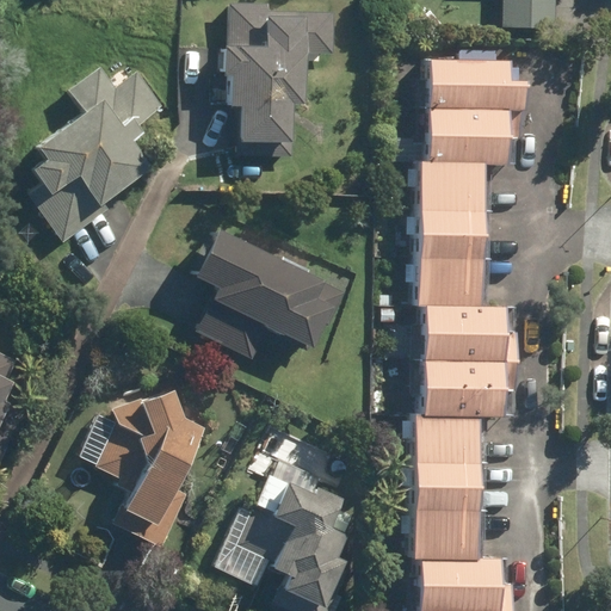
[(559,0),(501,0),(501,25),(559,28),(559,0)]
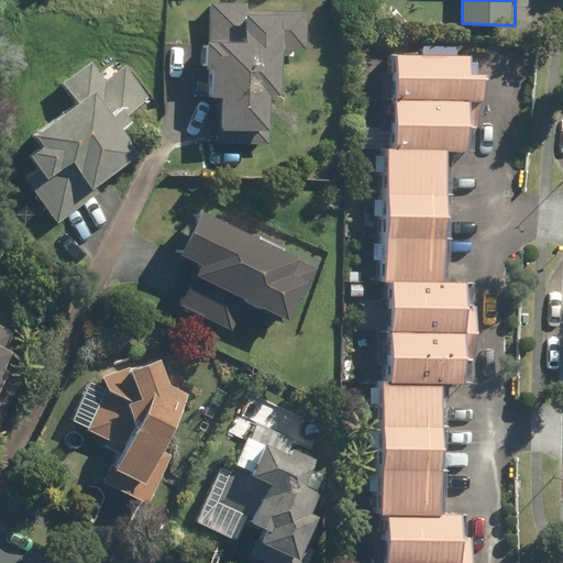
[(307,7),(210,3),(207,95),(222,95),(221,125),(271,127),(272,94),(282,94),(283,47),(306,48),(307,7)]
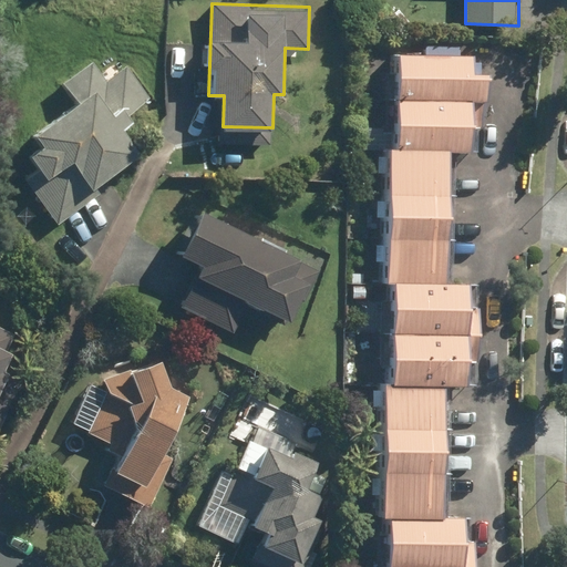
[(470,58),(392,54),(390,101),(400,101),(398,151),(390,151),(384,285),(394,286),(390,385),(385,385),(380,516),(388,516),(385,566),(465,566),(461,566),(463,518),(439,517),(444,385),(464,387),(468,285),(442,284),(447,152),(468,153),(471,101),(487,101),(488,73),(470,72),(470,58)]
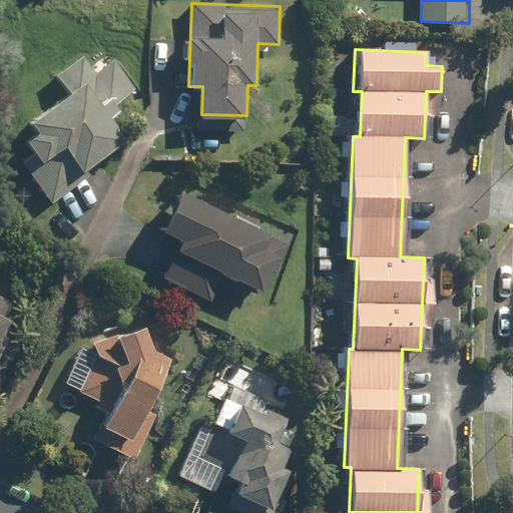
[(33,150),(19,162),(54,204),(131,142),(112,119),(123,110),(118,104),(138,88),(115,59),(108,64),(103,57),(93,65),(85,55),(55,79),(66,93),(31,121),(38,129),(25,140),(33,150)]
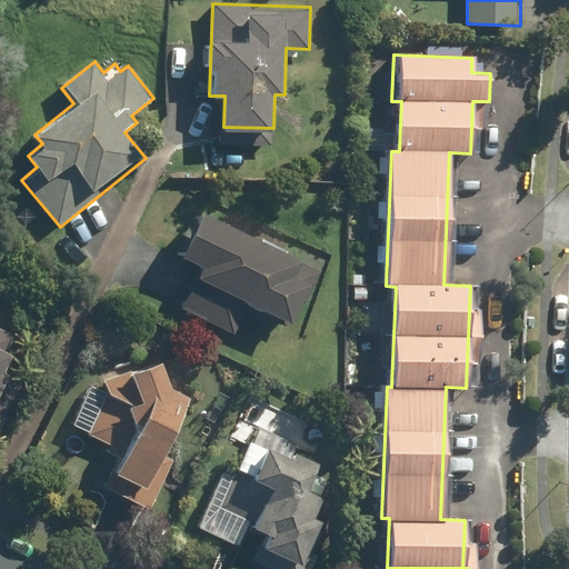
[(302,260),(202,211),(181,255),(206,266),(183,310),(236,336),(251,303),(292,325),(312,285),(295,276),(302,260)]
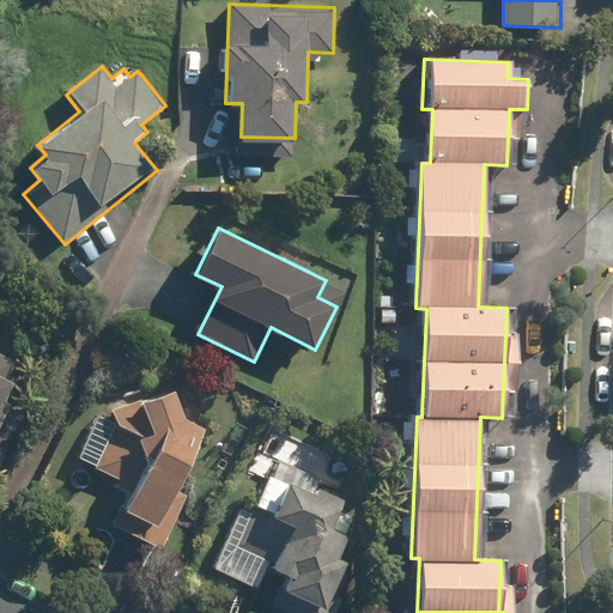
[(0,456),(4,448),(0,445),(0,425),(13,399),(7,396),(16,378),(11,376),(18,359),(0,350),(0,456)]
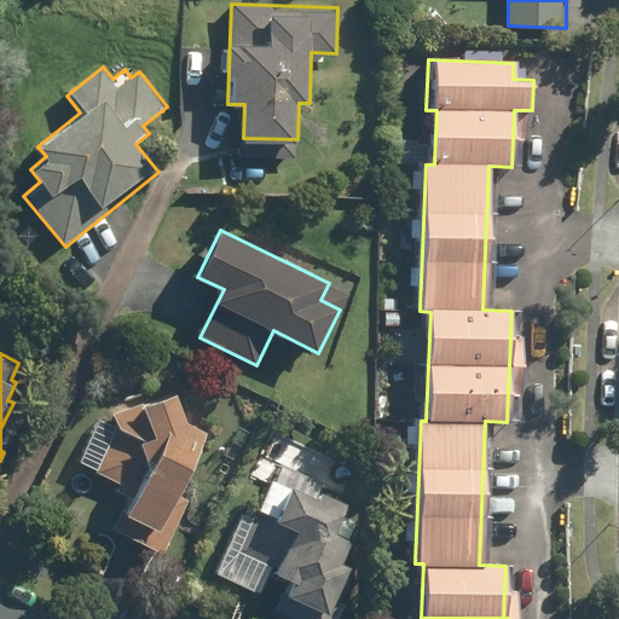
[(113,530),(167,554),(206,468),(196,463),(195,460),(207,444),(187,431),(179,394),(113,411),(116,428),(96,473),(131,489),(113,530)]
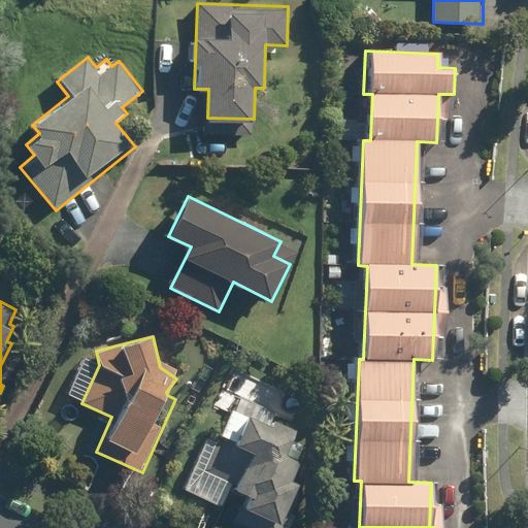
[(283,417),(240,396),(203,470),(253,495),(240,521),(254,527),(285,527),(306,486),(295,480),(303,464),(287,456),(298,433),(278,424),(283,417)]
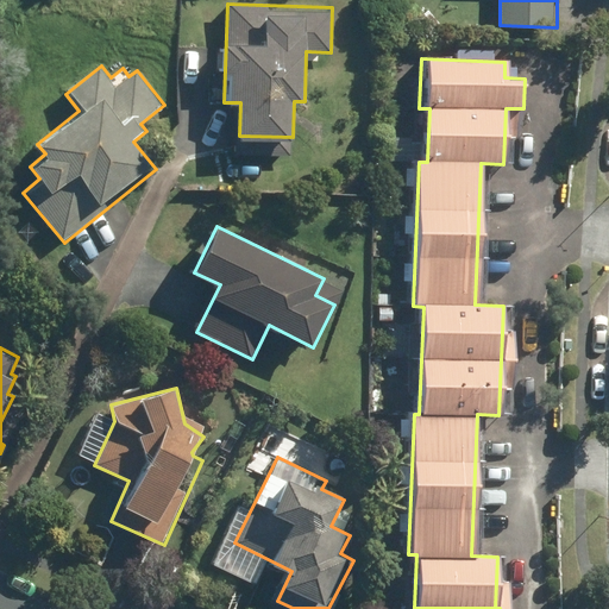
All buildings are outlined.
